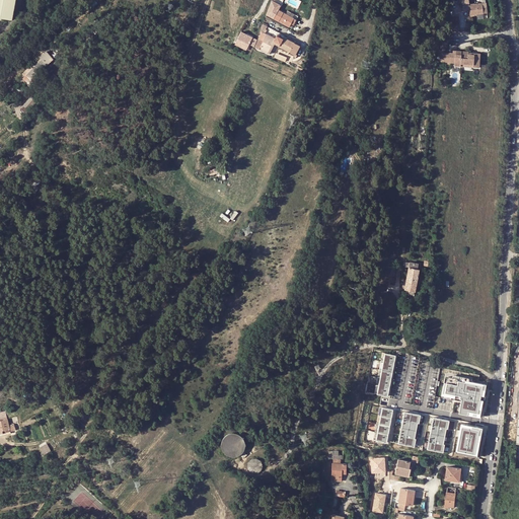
[(0,0),(0,17),(13,20),(16,0),(0,0)]
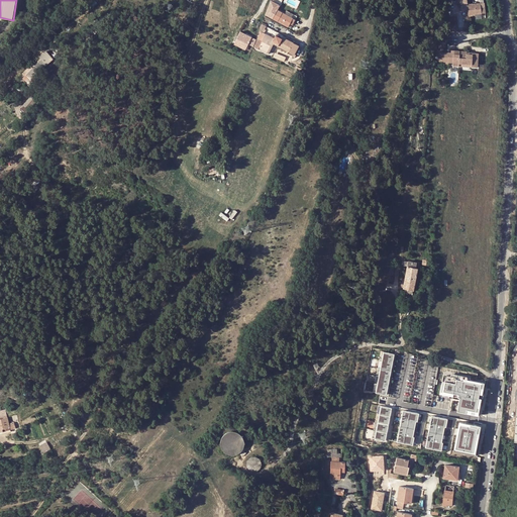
[(482,6),(481,3),(468,4),(468,0),(460,0),(461,10),(469,10),(469,16),(474,15),(474,14),(476,14),(482,13),(486,12),(485,6),(482,6)]
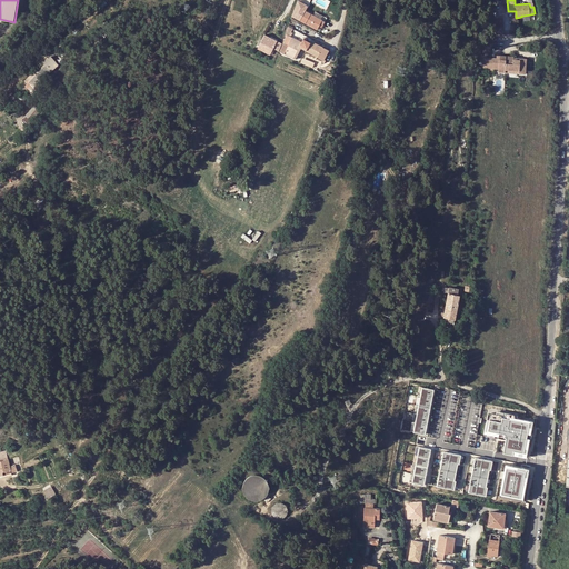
[(313,16),(306,12),(308,7),(298,1),(292,17),(318,30),(319,27),(322,21),(313,16)]
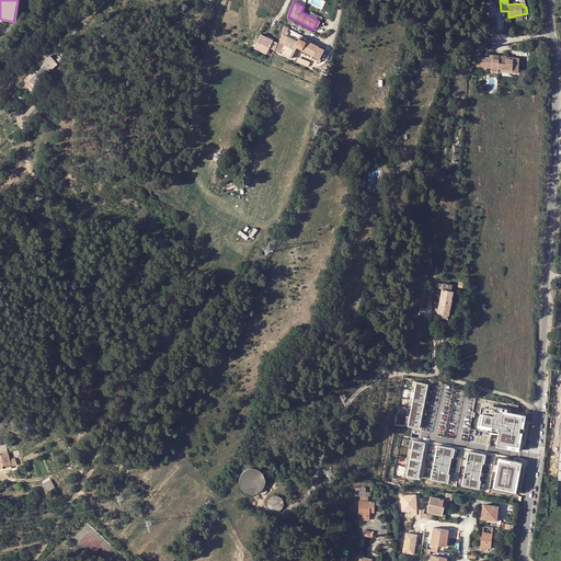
[(281,53),(290,57),(296,46),(297,47),(301,49),(320,59),(324,49),(307,41),(308,38),(290,30),(287,36),(288,36),(288,37),(285,36),(289,29),(285,26),(275,50),(281,53)]
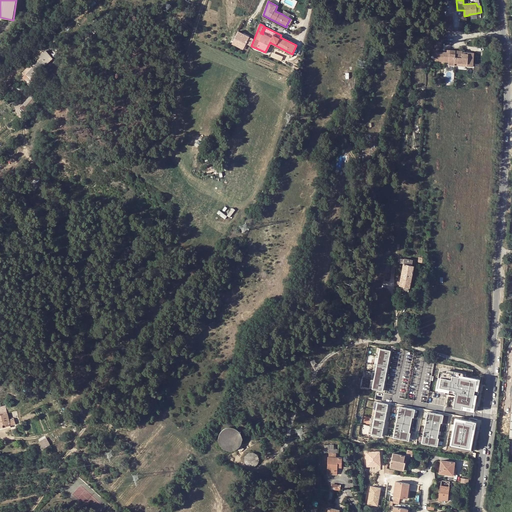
[(249,37),(238,31),(233,41),(244,46),(246,43),(249,37)]
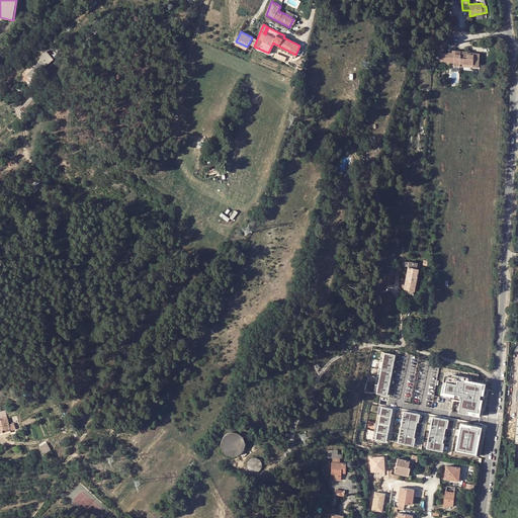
[(247,47),(236,41),(235,44),(246,50),(247,47)]
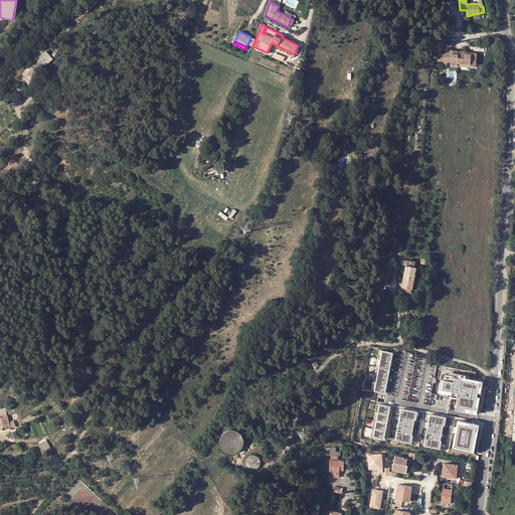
[(23,78),(30,86),(39,76),(36,74),(52,57),(45,50),(39,56),(42,58),(33,68),(30,65),(22,73),(25,75),(23,78)]
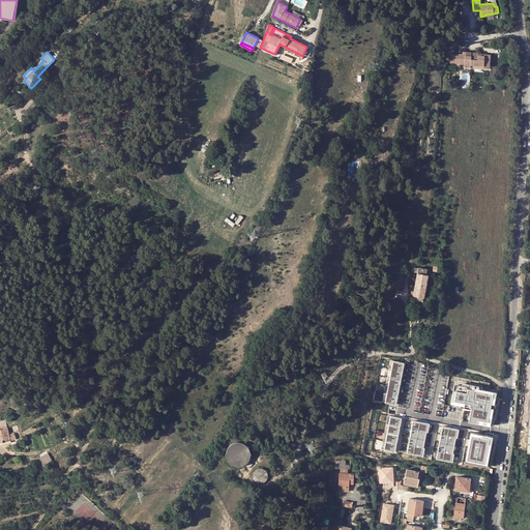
[(450,63),(457,63),(460,64),(464,64),(464,67),(471,67),(471,65),(483,66),(483,68),(490,68),(491,55),(484,54),(484,56),(479,56),(479,54),(479,53),(466,52),(465,54),(463,54),(450,53),(450,63)]
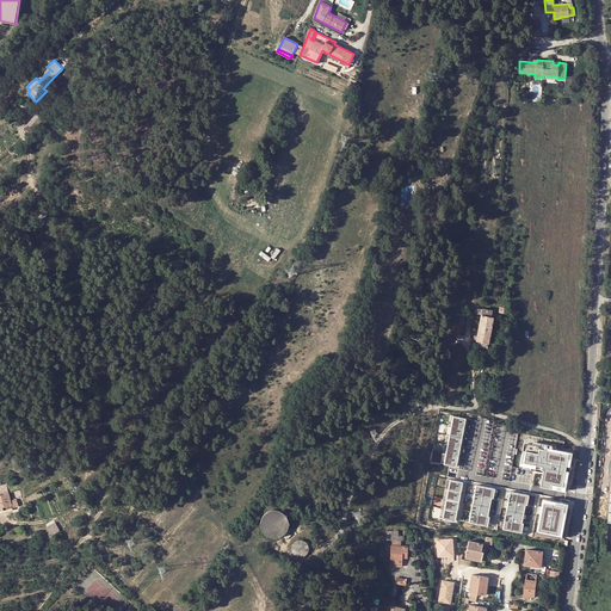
[(67,90),(62,85),(54,92),(59,97),(67,90)]
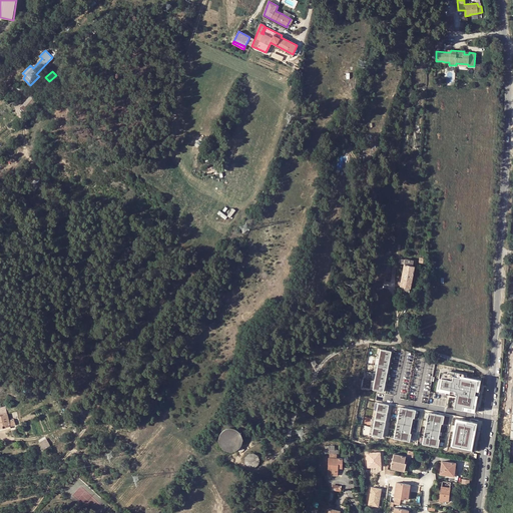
[(29,109),(37,100),(31,95),(24,104),(29,109)]
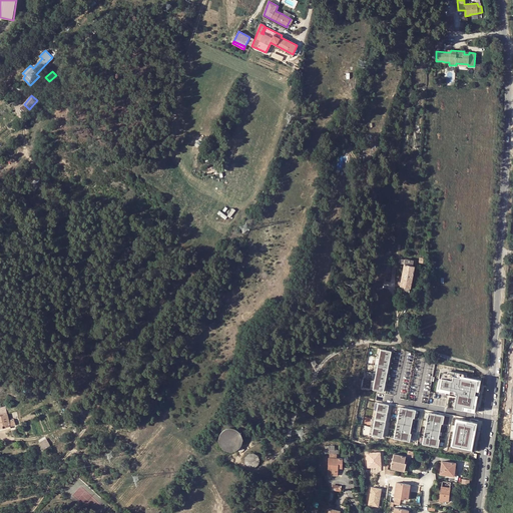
[(382,276),(386,277),(387,273),(388,273),(390,274),(391,266),(388,265),(391,252),(387,251),(384,264),(383,272),(382,276)]
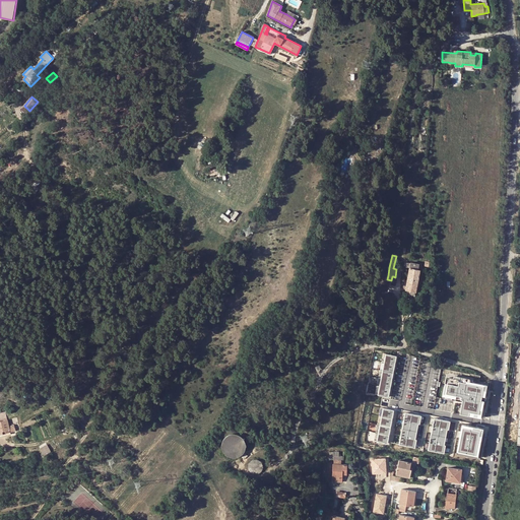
[(410,263),(409,268),(406,286),(405,289),(405,290),(409,291),(408,296),(414,297),(414,293),(415,293),(419,270),(418,269),(418,264),(410,263)]
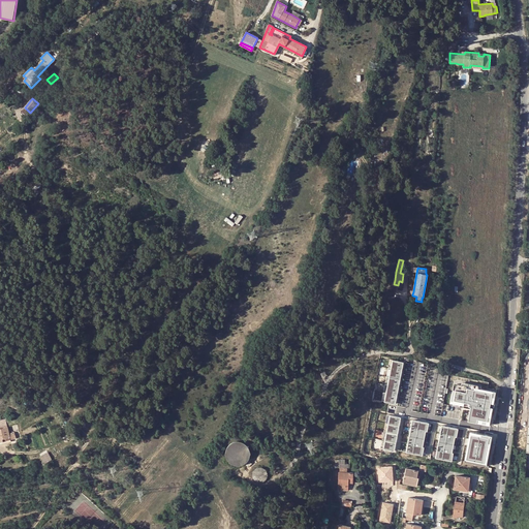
[(384,402),(396,404),(403,362),(393,360),(384,402)]
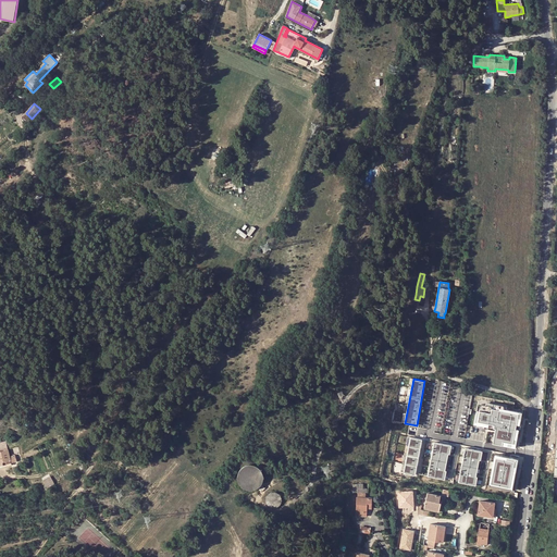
[(522,412),(482,405),(478,424),(496,429),(494,443),(516,447),(522,412)]
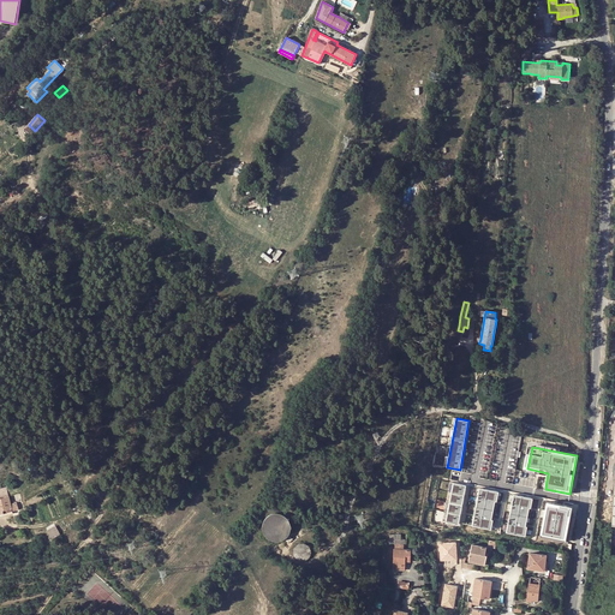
[(446,521),(458,524),(466,485),(453,483),(446,521)]
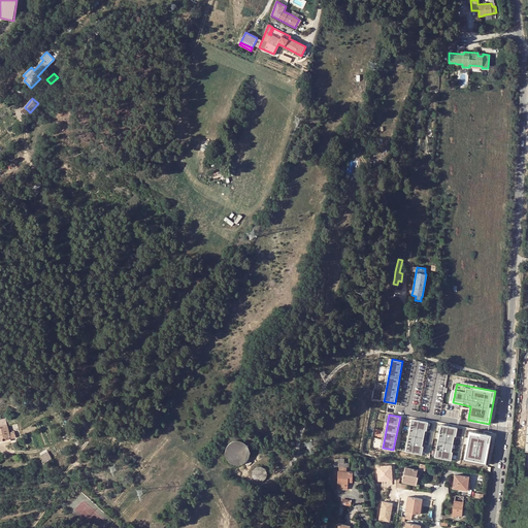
[(11,439),(11,437),(12,437),(17,436),(14,430),(9,431),(8,424),(6,418),(0,419),(0,440),(3,439),(3,441),(11,439)]
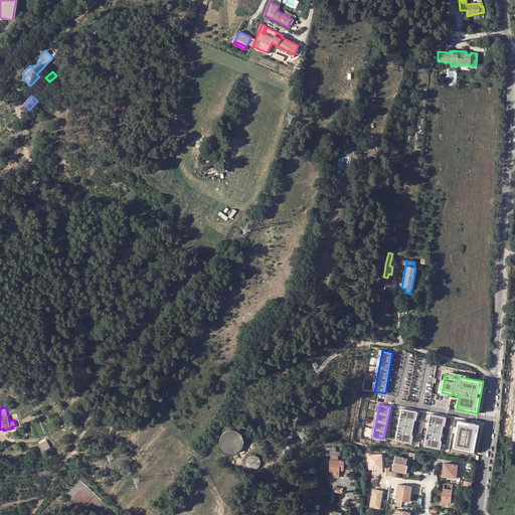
[(409,443),(415,411),(401,408),(395,441),(409,443)]
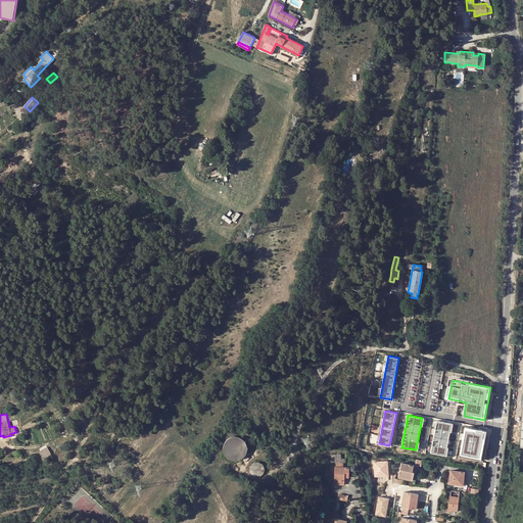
[(445,456),(452,423),(437,420),(430,453),(445,456)]
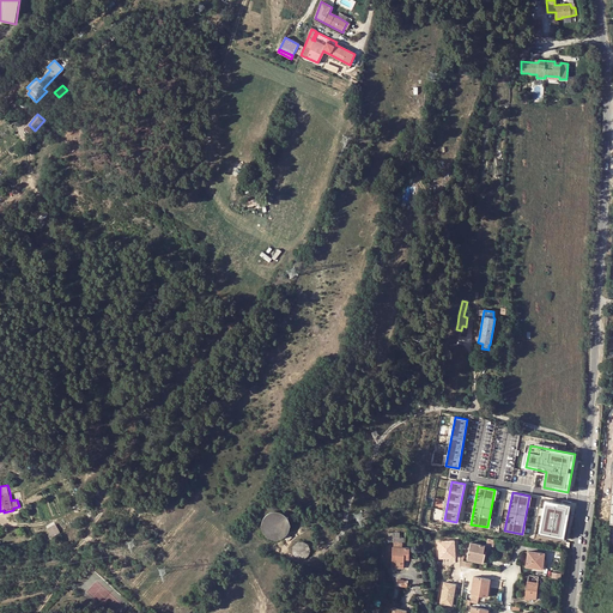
[(546,501),(539,535),(564,540),(571,505),(546,501)]
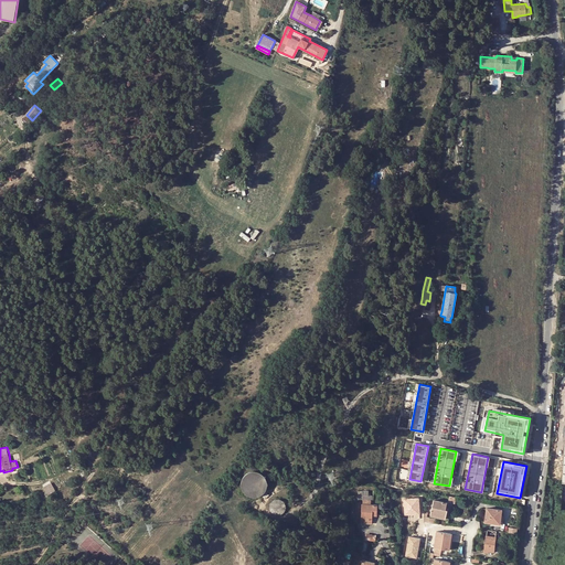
[(245,475),(244,476),(243,477),(242,478),(242,480),(241,481),(241,483),(241,486),(241,487),(242,489),(242,490),(243,492),(244,493),(245,494),(246,496),(248,497),(249,497),(252,498),(253,498),(255,498),(257,498),(258,497),(260,497),(262,496),(263,494),(264,493),(265,492),(266,490),(267,489),(267,486),(267,483),(267,482),(267,480),(266,479),(265,477),(264,476),(263,475),(262,473),(259,472),(258,471),(256,471),(254,471),(253,471),(251,471),(249,472),(247,472),(246,473),(245,475)]
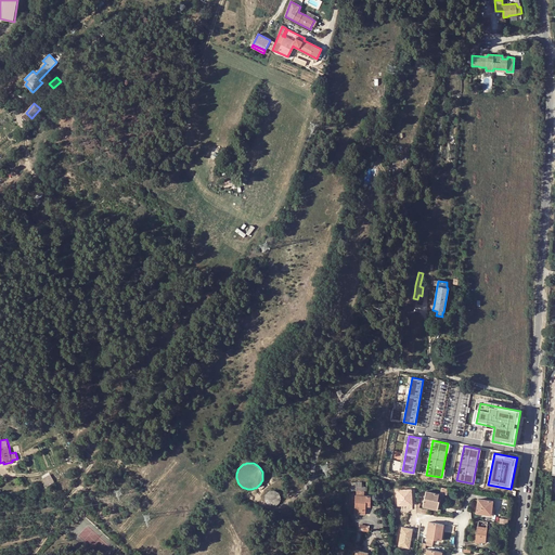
[(50,474),(42,477),(46,483),(53,480),(50,474)]
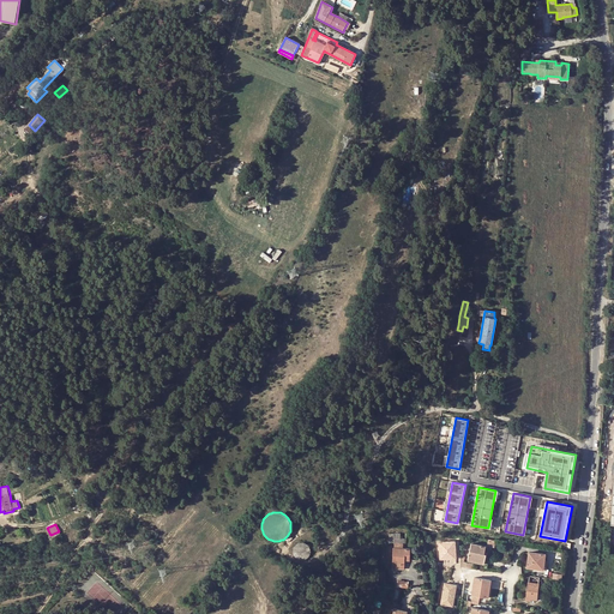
[(395,542),(395,537),(401,537),(401,533),(390,533),(389,542),(395,542)]
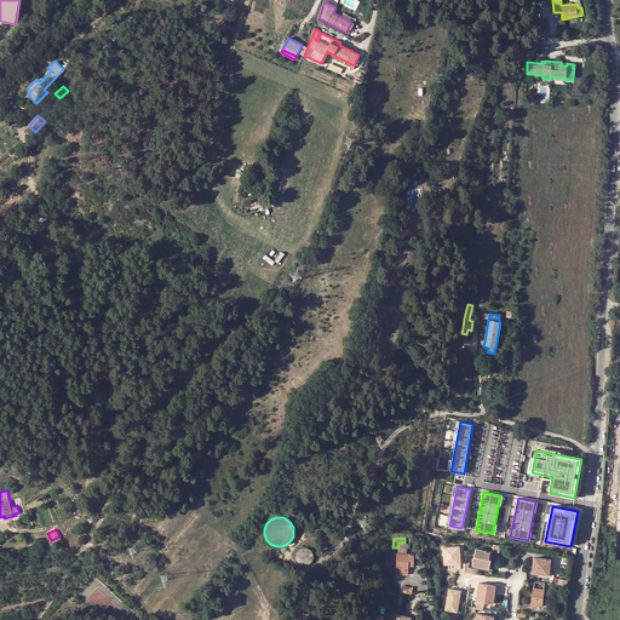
[(298,551),(297,552),(297,554),(297,555),(296,556),(296,557),(297,560),(297,561),(298,562),(299,563),(300,564),(302,564),(303,566),(304,566),(305,566),(308,566),(309,564),(310,564),(311,563),(313,562),(314,560),(314,558),(314,557),(314,556),(314,554),(313,552),(313,551),(311,550),(310,549),(309,549),(308,547),(306,547),(304,547),(303,547),(302,549),(300,549),(299,550),(298,551)]
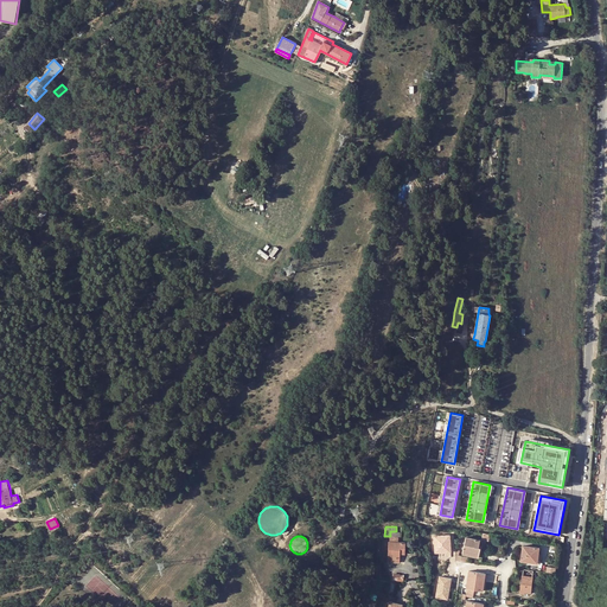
[(480,540),(466,536),(462,554),(478,557),(480,547),(479,547),(479,544),(480,540)]
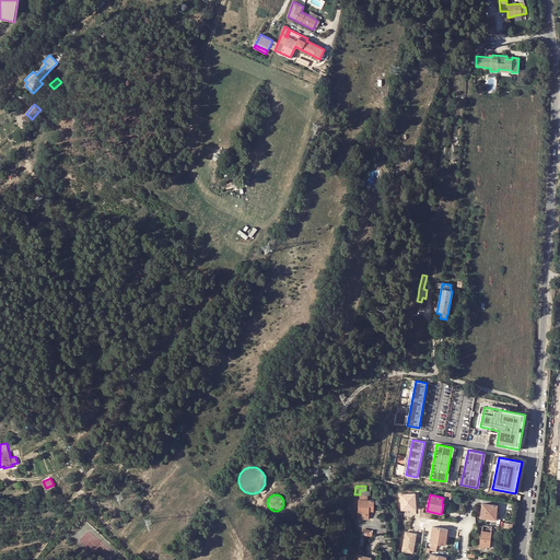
[(369,518),(369,511),(369,509),(374,509),(374,500),(369,500),(360,500),(359,500),(358,518),(369,518)]
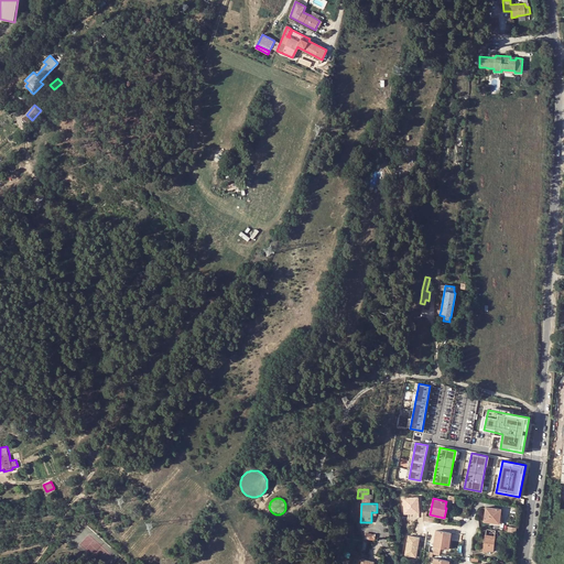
[(501,509),(487,507),(485,521),(497,523),(498,514),(501,514),(501,509)]
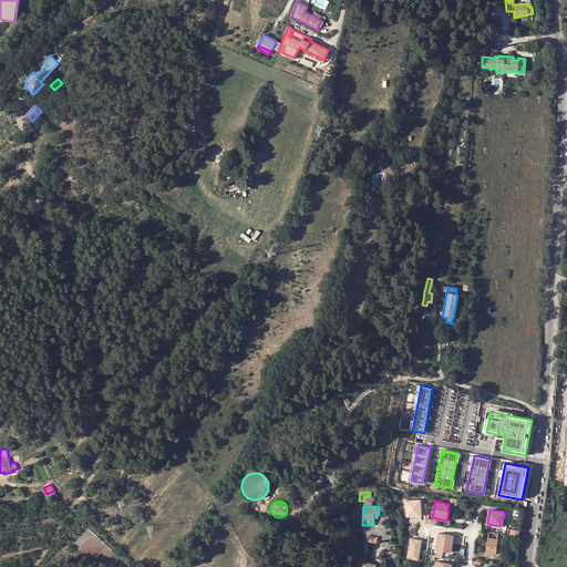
[(498,538),(497,538),(498,533),(490,532),(488,537),(487,537),(485,554),(490,555),(491,554),(496,554),(498,538)]
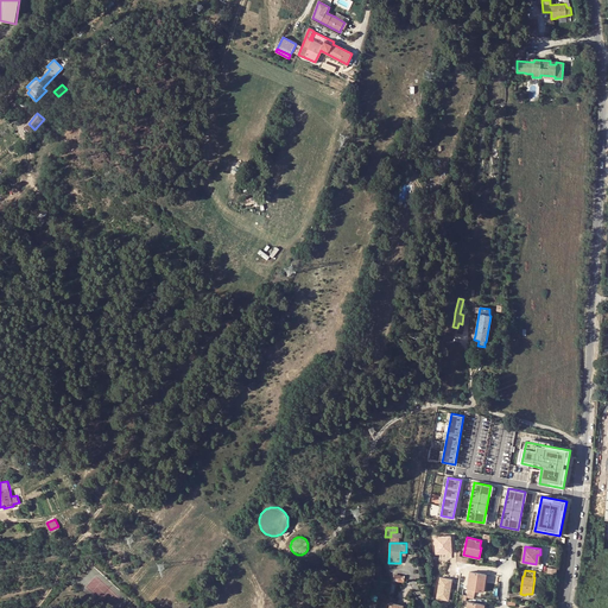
[(467,589),(468,589),(474,590),(480,591),(482,580),(485,580),(486,574),(469,571),(467,589)]
